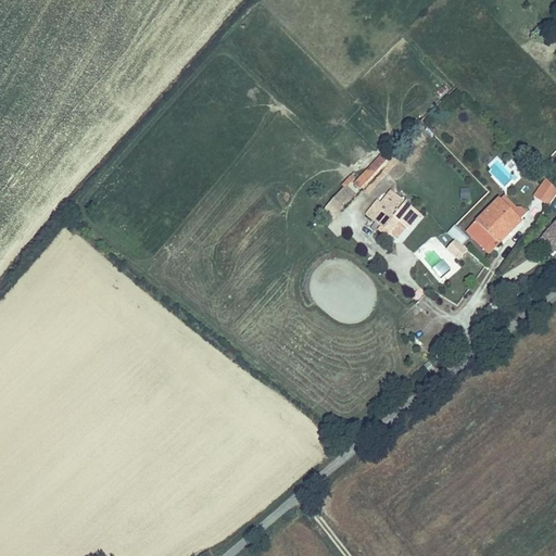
[(380,149),(355,187),(371,198),(396,161),(380,149)]
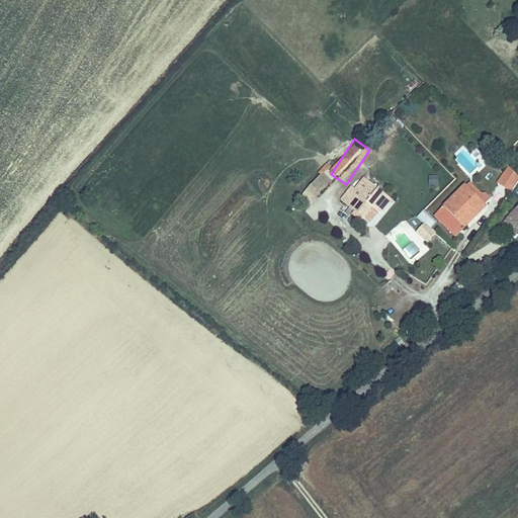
[(517,173),(505,168),(496,184),(512,192),(517,179),(517,173)]
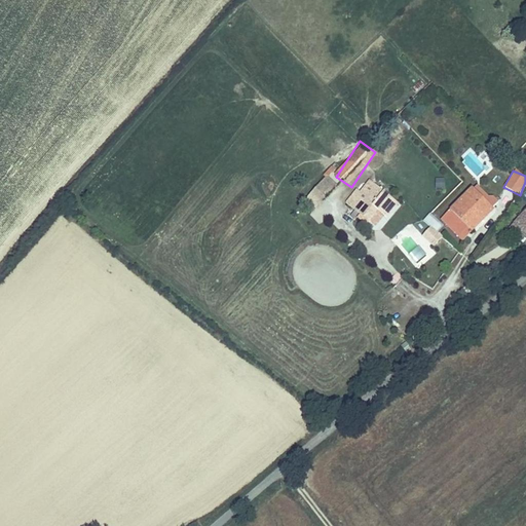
[(325,176),(310,195),(323,204),(337,185),(325,176)]
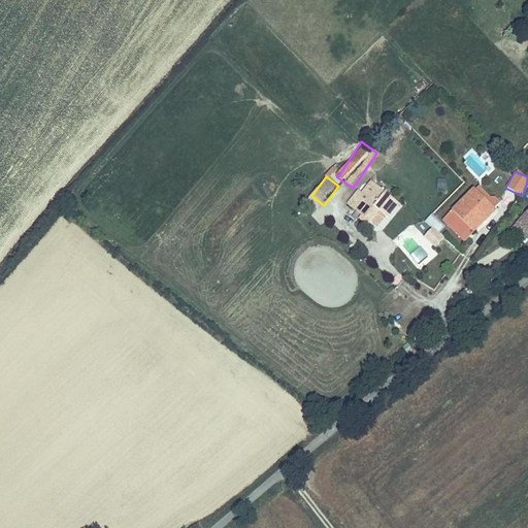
[(437,190),(446,190),(447,179),(438,179),(437,190)]
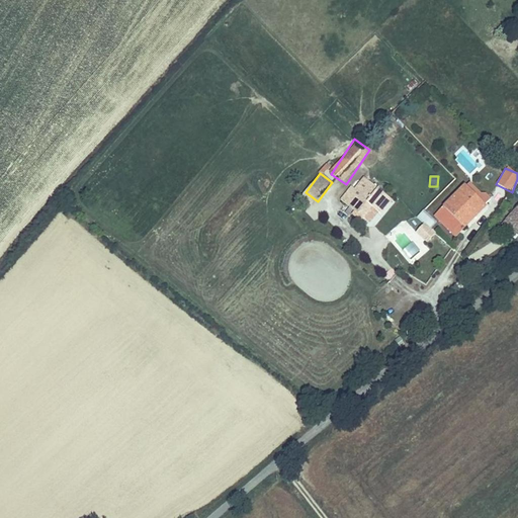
[(348,188),(338,201),(360,220),(369,210),(376,216),(389,202),(363,182),(354,192),(348,188)]
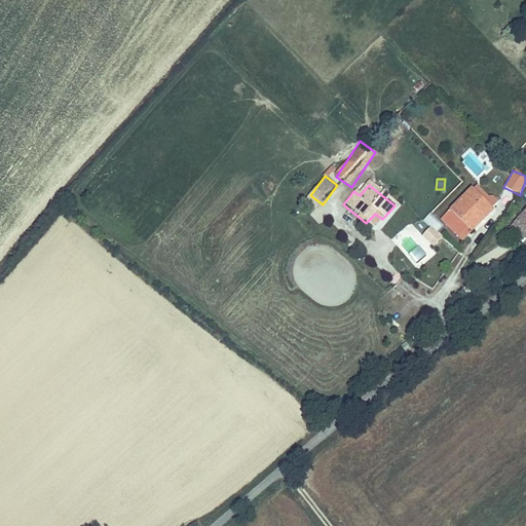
[(449,209),(457,217),(478,196),(470,187),(449,209)]
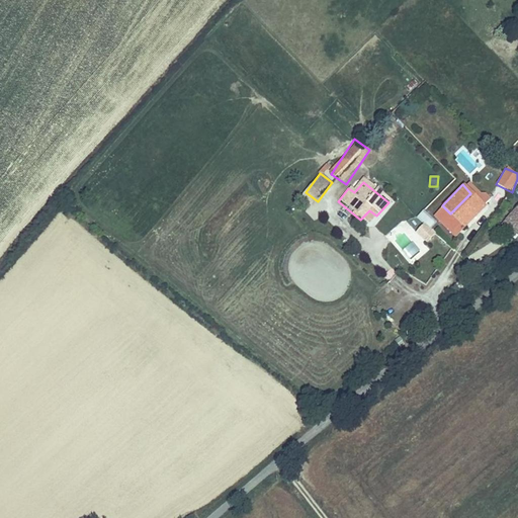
[(435,212),(448,226),(455,220),(462,226),(483,204),(470,193),(450,213),(442,205),(435,212)]
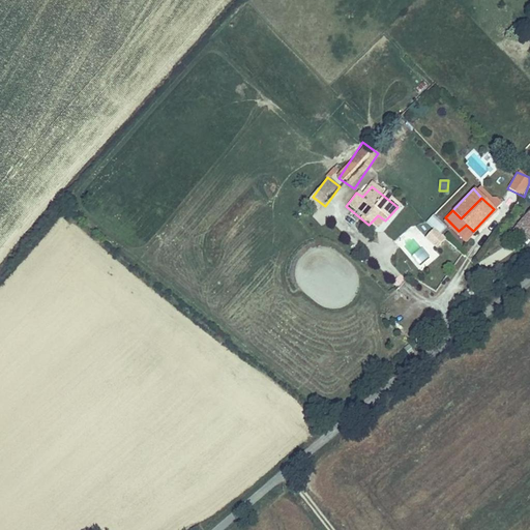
[(512,233),(514,233),(525,223),(529,227),(529,205),(508,228),(512,233)]
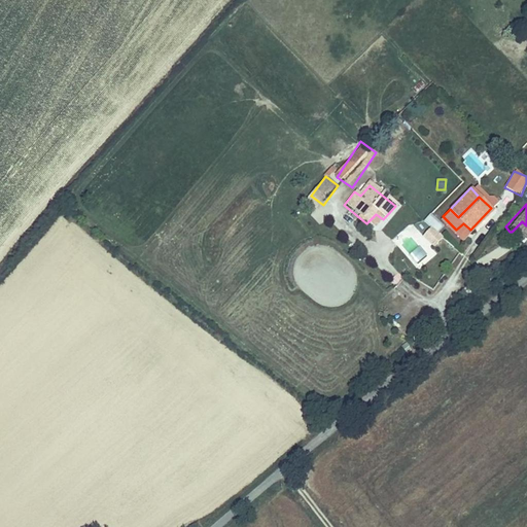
[(434,229),(440,221),(431,214),(425,221),(434,229)]
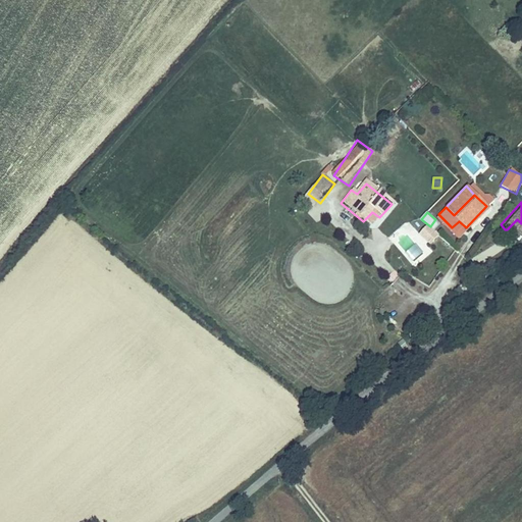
[(521,224),(517,219),(507,229),(521,233),(521,224)]
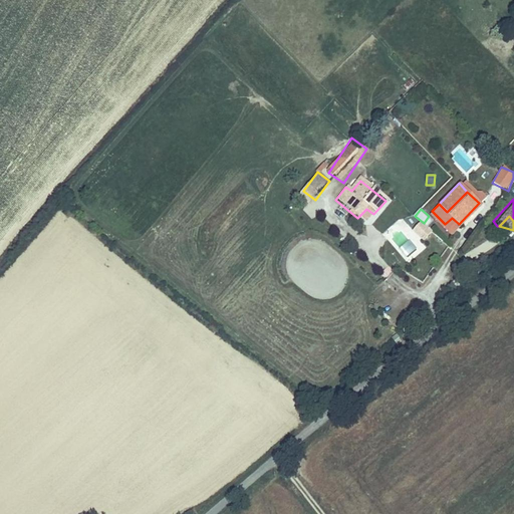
[(451,232),(459,224),(452,218),(445,224),(451,232)]
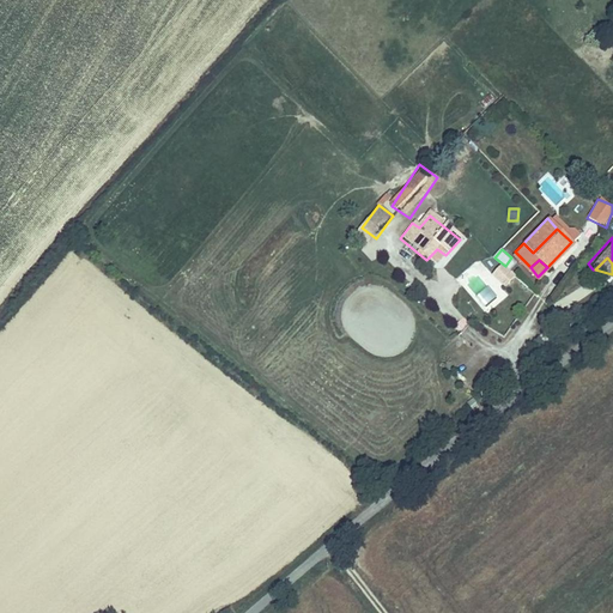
[(504,287),(515,277),(503,265),(491,275),(504,287)]
